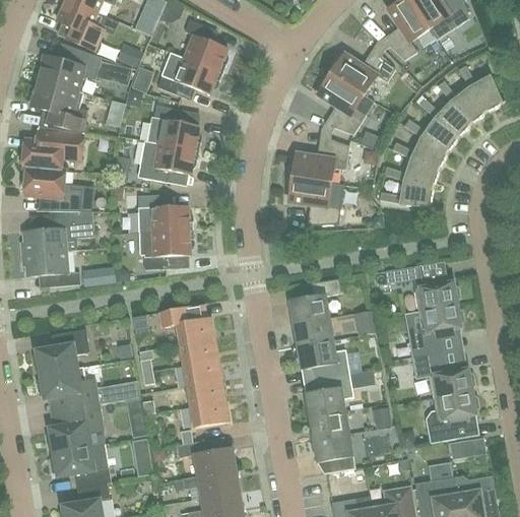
[(119,21),(98,11),(72,0),(67,0),(58,20),(69,25),(65,37),(94,50),(104,29),(114,34),(119,21)]
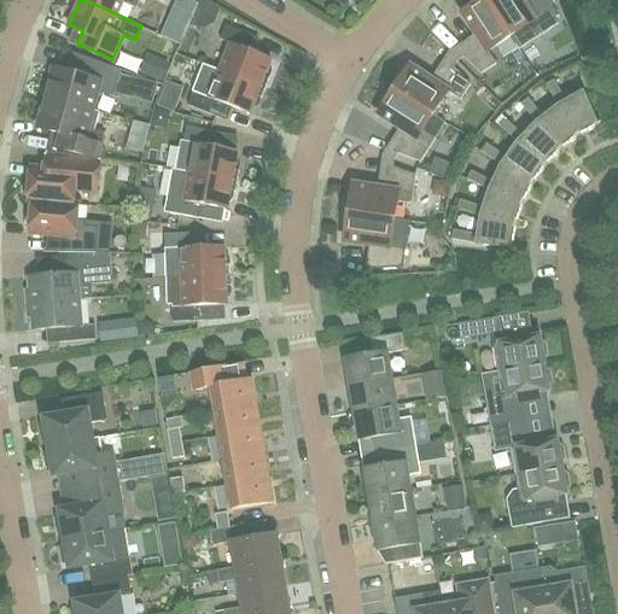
[(86,0),(116,13),(122,0),(124,0),(136,6),(139,0),(86,0)]
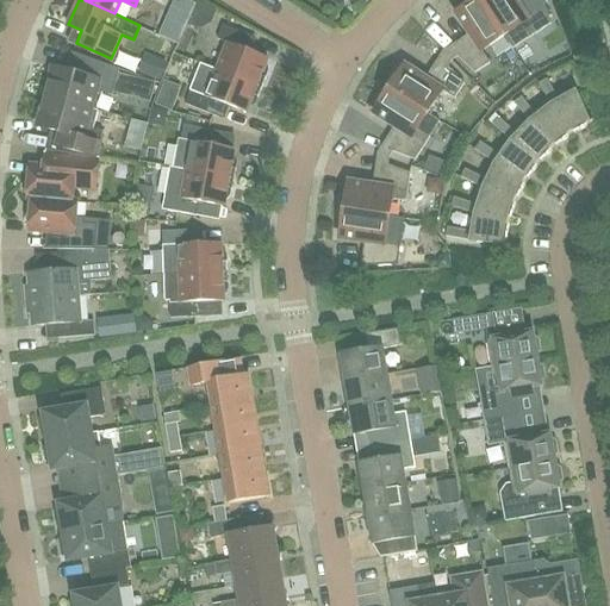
[(474,70),(490,61),(481,48),(505,33),(483,0),(465,0),(464,1),(466,5),(456,11),(473,37),(454,50),(474,70)]
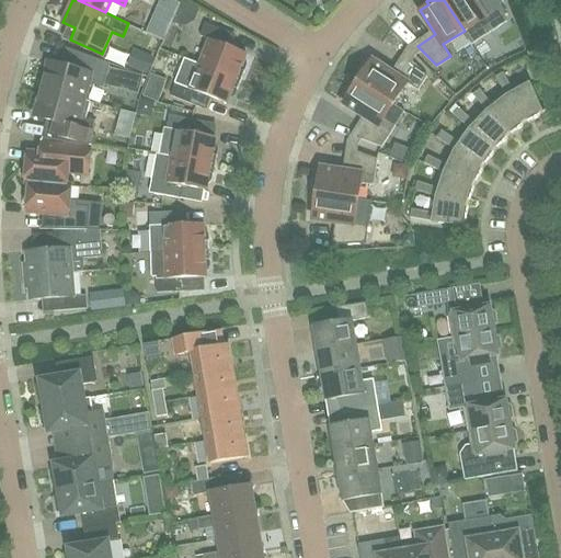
[(489,0),(480,6),(476,0),(444,0),(465,31),(474,23),(480,25),(485,33),(507,19),(499,0),(489,0)]
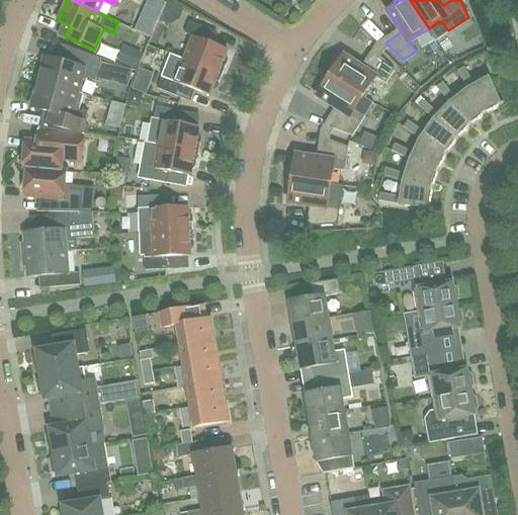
[(185,57),(223,72),(228,59),(228,56),(228,54),(226,51),(227,48),(207,39),(212,28),(189,19),(185,31),(194,34),(185,57)]
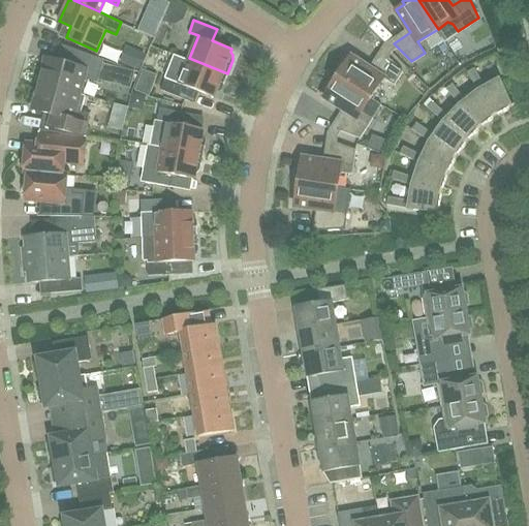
[(97,81),(103,58),(82,50),(79,64),(47,56),(39,82),(80,92),(82,82),(88,79),(97,81)]
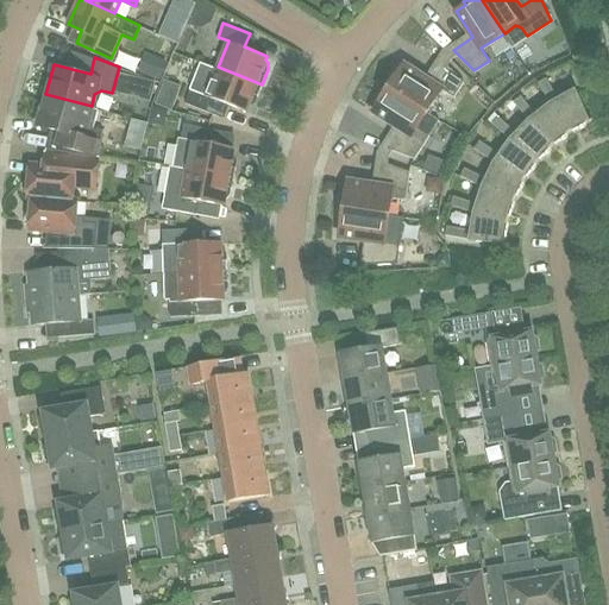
[(262,84),(218,67),(202,61),(186,101),(218,114),(223,101),(245,109),(248,106),(251,105),(253,102),(256,100),(257,98),(262,84)]
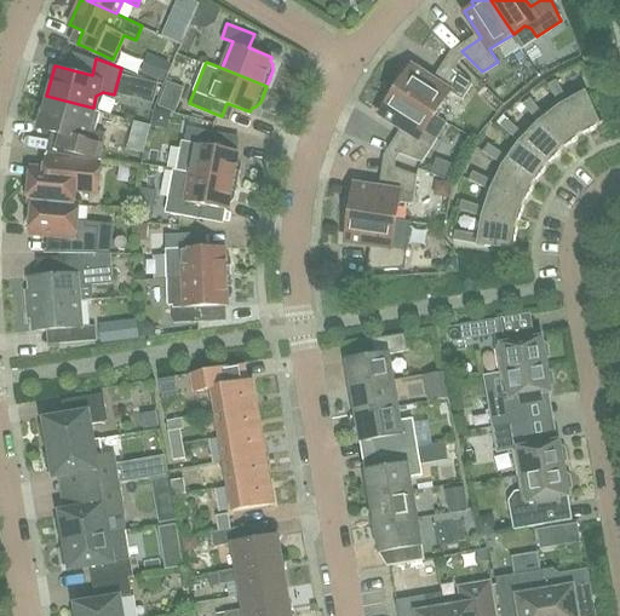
[(472,82),(452,62),(438,81),(411,63),(406,73),(402,70),(392,86),(435,113),(449,90),(463,97),(472,82)]
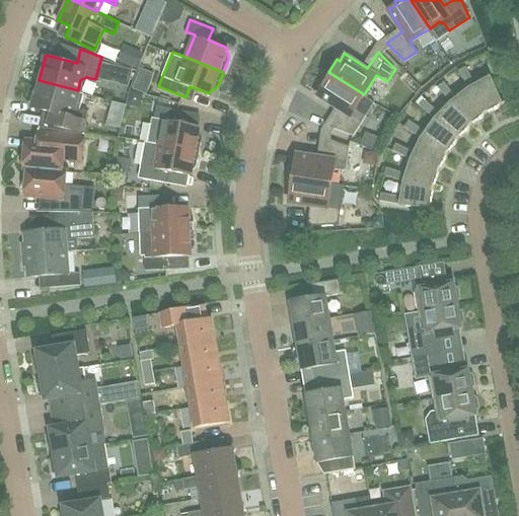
[(475,83),(465,65),(458,69),(468,87),(484,115),(489,112),(500,105),(500,104),(502,103),(490,76),(475,83)]
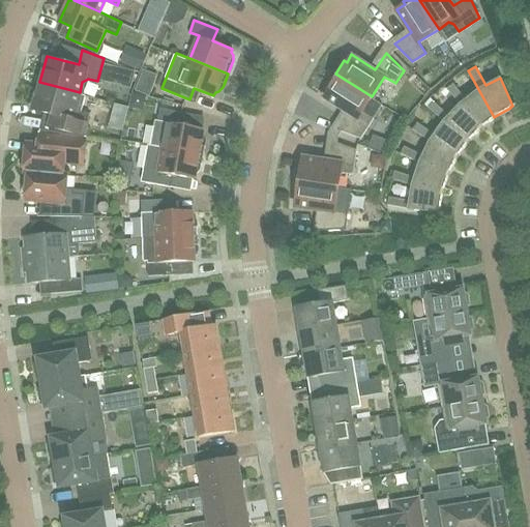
[(382,104),(372,96),(335,74),(327,86),(330,88),(325,96),(348,111),(337,128),(360,137),(374,116),(382,104)]
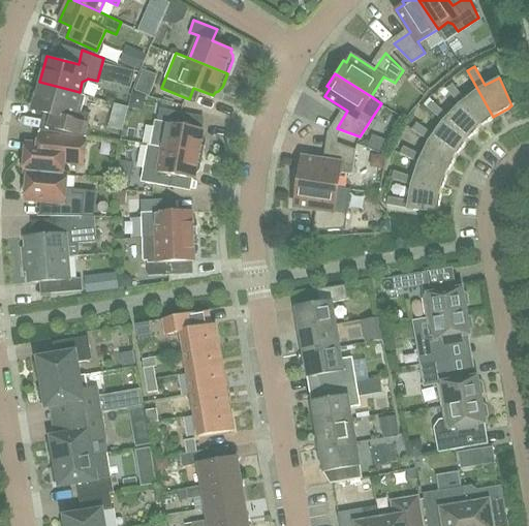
[(84,134),(90,112),(80,109),(76,102),(80,92),(39,82),(32,107),(65,116),(61,130),(84,134)]
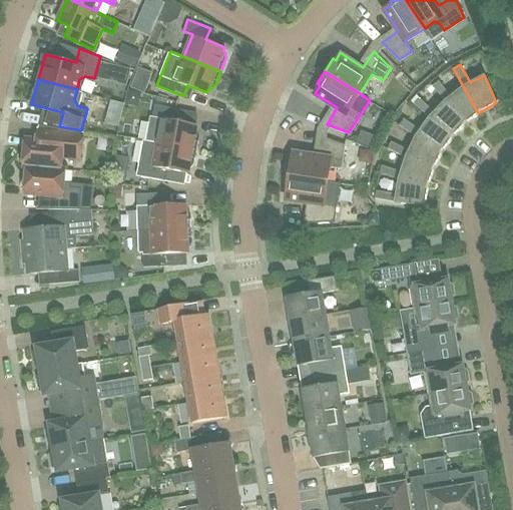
[(452,95),(439,79),(433,84),(445,100),(464,125),(468,121),(478,113),(463,86),(452,95)]
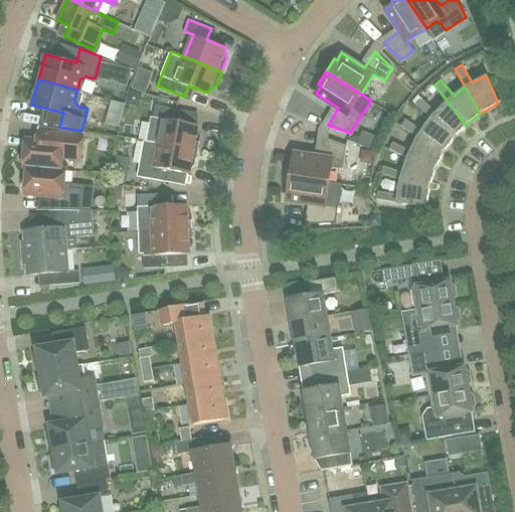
[(139,105),(142,92),(130,89),(126,101),(139,105)]
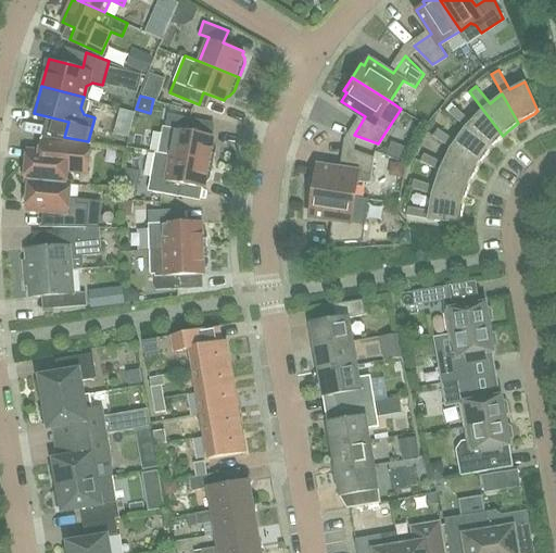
[(471,121),(455,104),(450,111),(466,126),(490,150),(493,146),(503,136),(482,109),(471,121)]
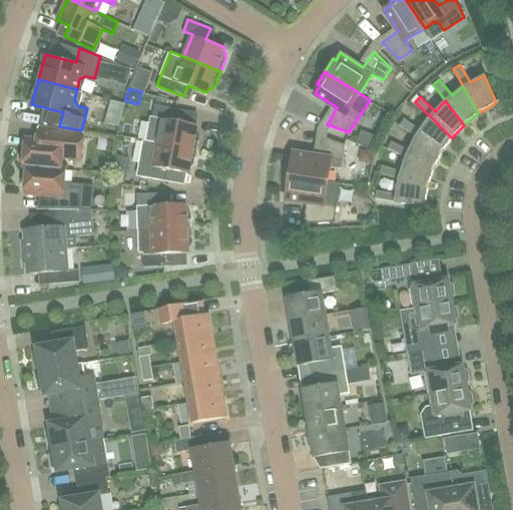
[(157,141),(197,148),(199,134),(199,132),(198,129),(196,127),(196,123),(176,119),(178,107),(154,103),(152,115),(150,115),(145,138),(157,141)]
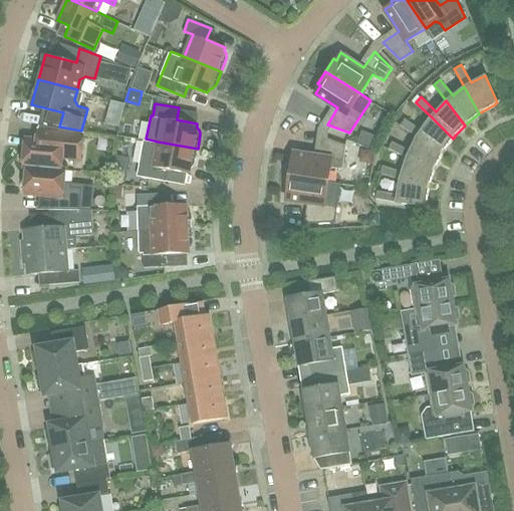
[(453,139),(431,116),(422,130),(405,117),(401,123),(418,136),(443,154),(446,149),(453,139)]
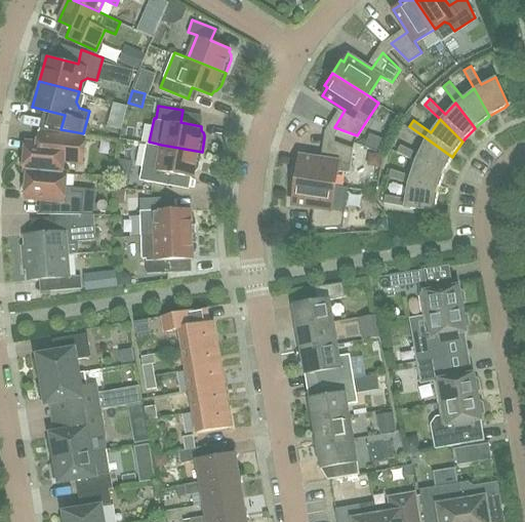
[(83,133),(61,129),(40,126),(39,126),(37,142),(27,141),(26,145),(24,147),(23,154),(25,157),(24,168),(66,172),(67,171),(63,171),(64,159),(72,160),(82,161),(82,156),(84,133),(83,133)]
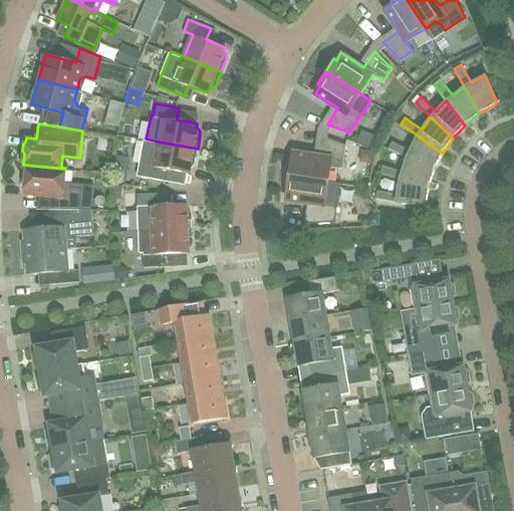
[(342,168),(345,144),(323,136),(320,155),(293,151),(292,160),(289,160),(287,175),(328,181),(329,169),(333,167),(342,168)]
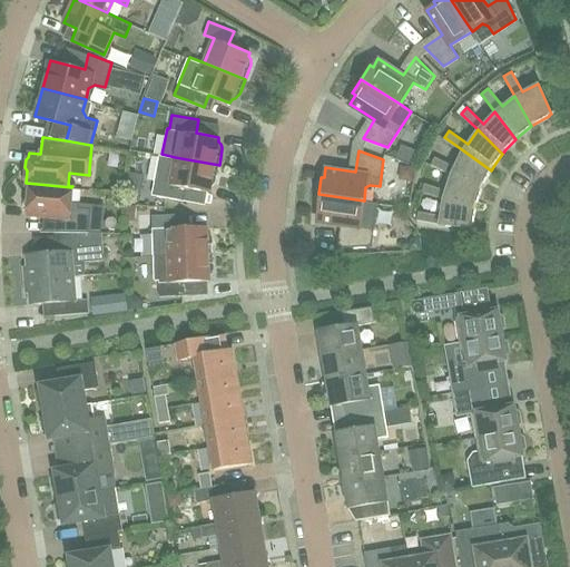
[(491,170),(463,150),(455,165),(434,155),(431,164),(452,174),(482,188),(484,183),(491,170)]
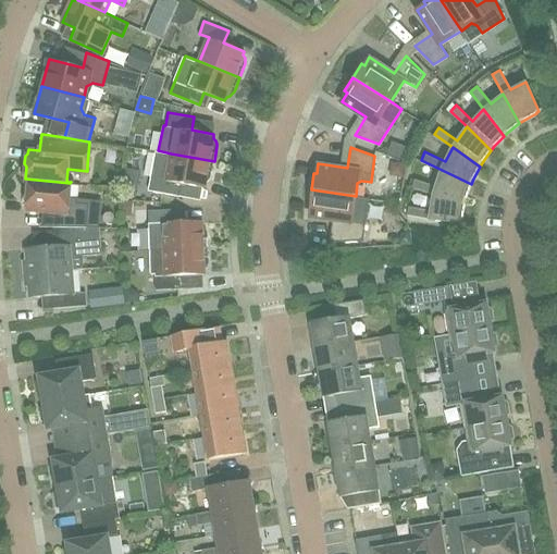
[(214,161),(171,154),(158,150),(155,150),(148,189),(180,195),(182,183),(203,186),(205,182),(208,181),(210,179),(211,176),(212,173),(214,161)]
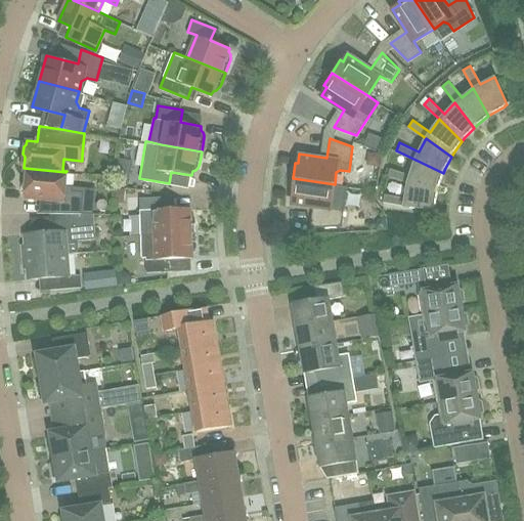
[(381,153),(373,152),(372,165),(379,165),(381,153)]
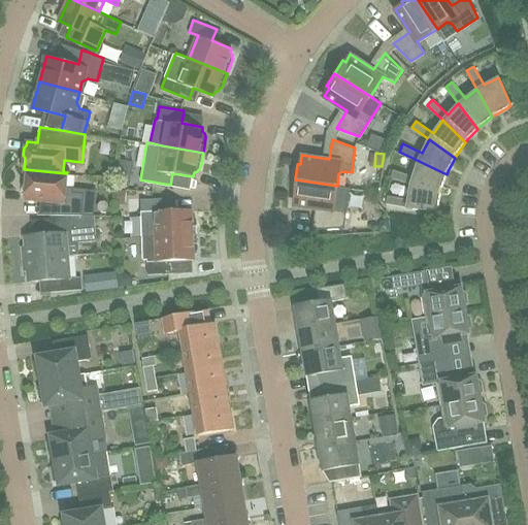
[(442,187),(447,174),(419,161),(414,175),(393,168),(391,176),(410,183),(441,193),(442,187)]
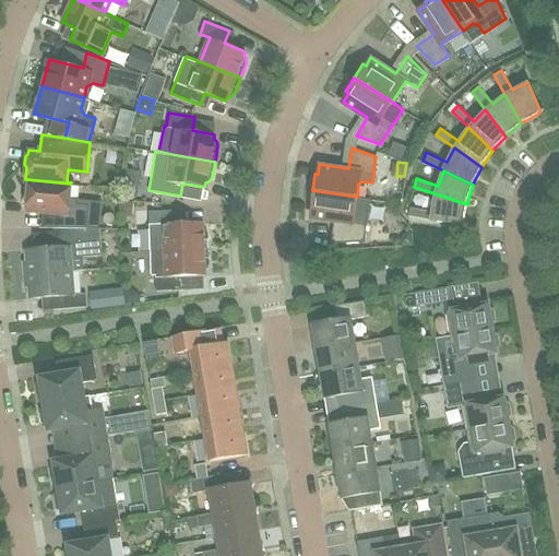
[(99,227),(99,226),(86,226),(88,203),(78,202),(78,198),(69,197),(70,184),(25,179),(25,180),(30,180),(28,191),(26,193),(25,202),(27,205),(27,209),(62,212),(60,226),(99,227)]
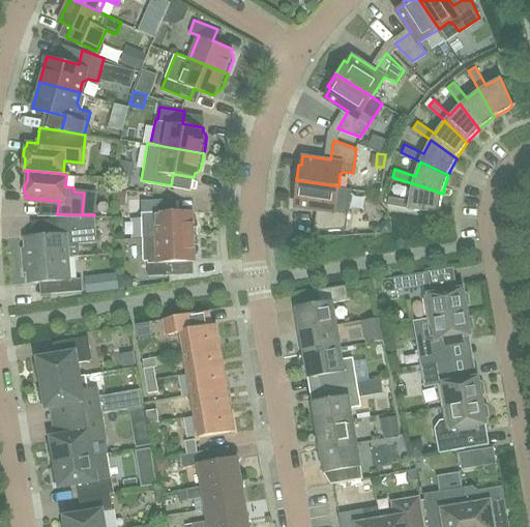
[(345,227),(351,187),(339,186),(296,180),(293,195),(297,196),(295,205),(323,208),(320,229),(345,227)]
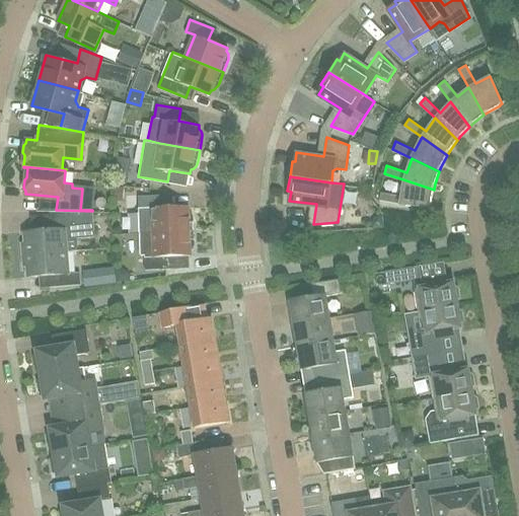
[(432,202),(434,190),(403,179),(401,195),(381,191),(379,199),(400,203),(431,206),(431,202),(432,202)]
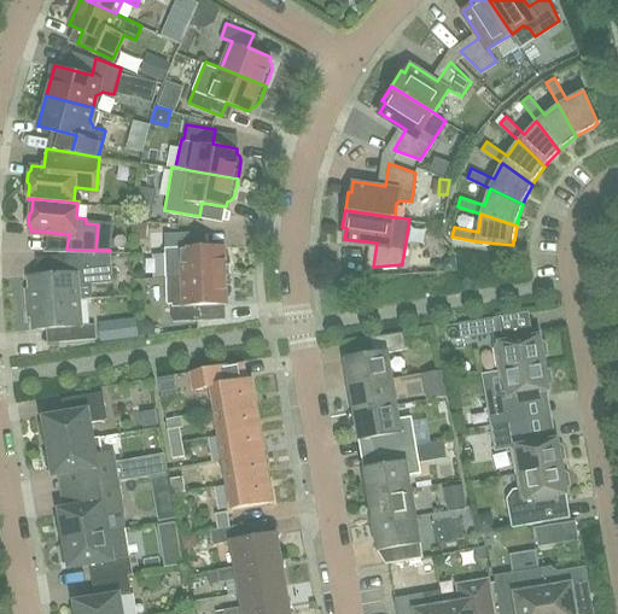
[(138,221),(136,237),(146,237),(146,221),(138,221)]
